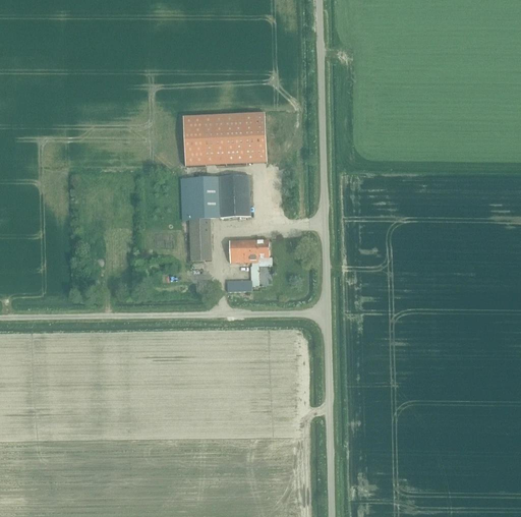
[(185,116),(186,165),(267,163),(266,114),(185,116)]
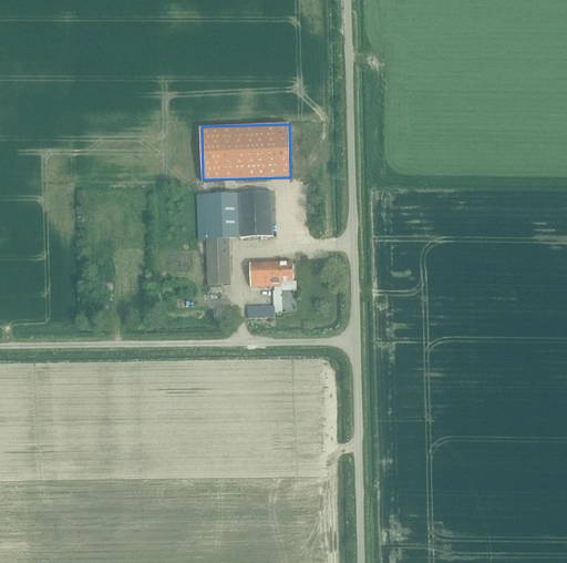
[(207,280),(229,280),(228,235),(271,234),(270,191),(197,193),(198,237),(206,237),(207,280)]
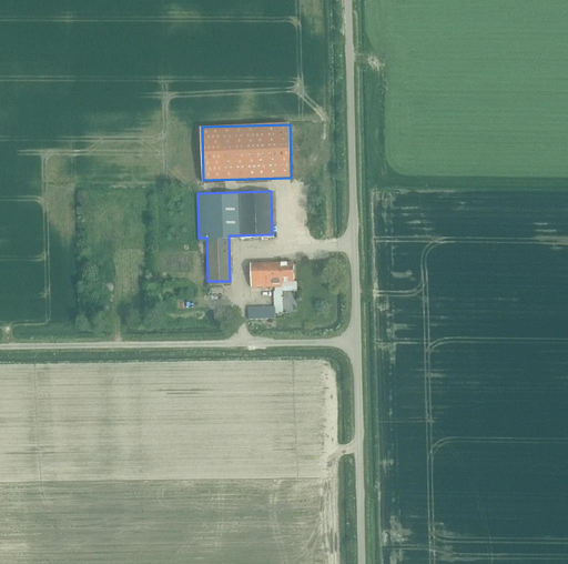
[(273,304),(247,304),(247,315),(274,315),(274,310),(282,310),(282,288),(297,288),(296,279),(293,279),(293,260),(250,261),(250,283),(274,283),(274,289),(273,289),(273,304)]
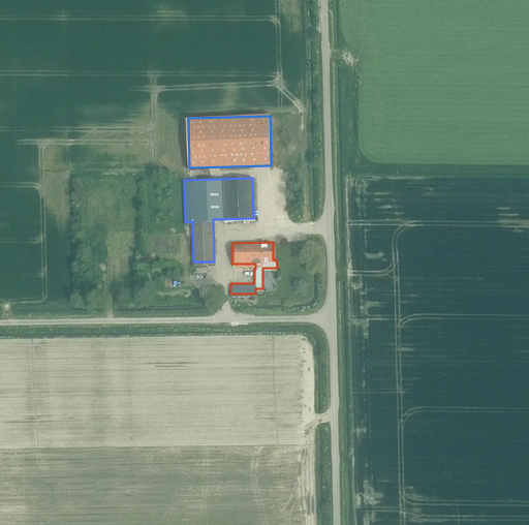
[(203,286),(204,272),(207,272),(207,265),(191,264),(190,285),(203,286)]
